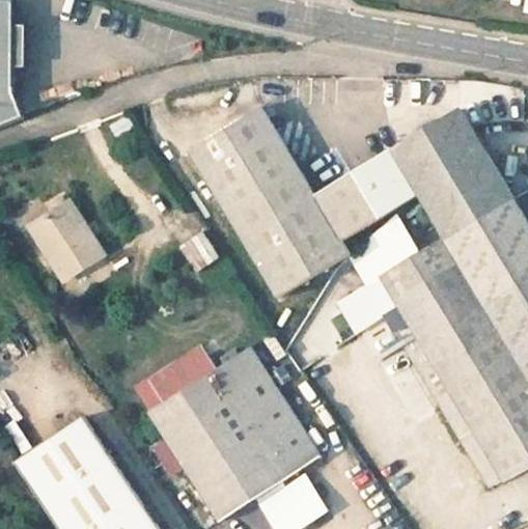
[(11,3),(0,2),(0,132),(27,121),(15,95),(11,3)]
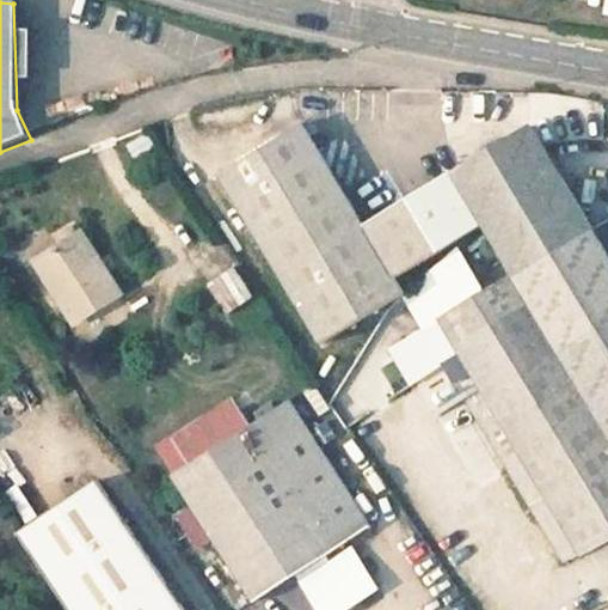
[(217,180),(319,347),(403,293),(394,279),(478,221),(449,174),(364,227),(302,126),(217,180)]
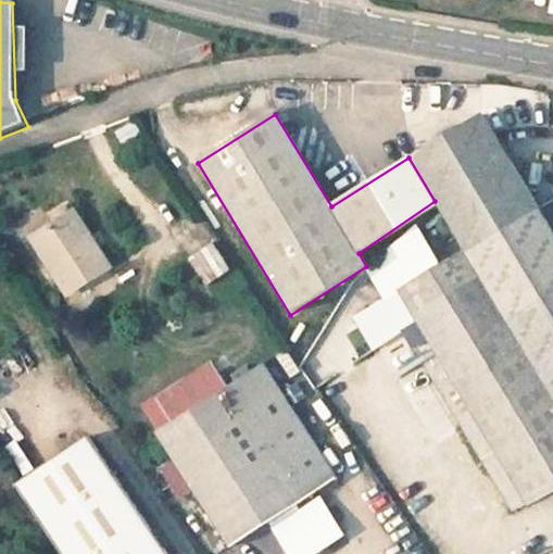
[(464,250),(552,403),(552,236),(479,114),(409,158),(435,201),(464,250)]
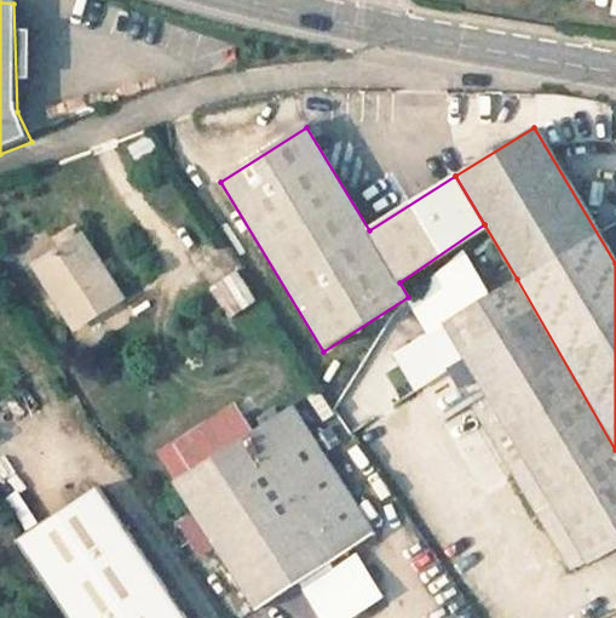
[(76,239),(34,265),(73,327),(116,298),(76,239)]
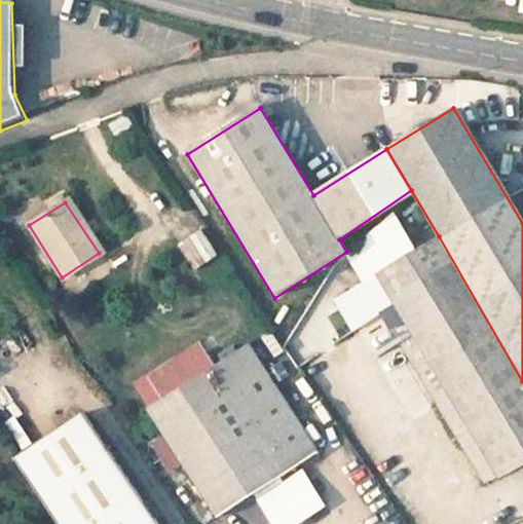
[(522,381),(439,236),(363,283),(483,484),(522,461),(522,381)]
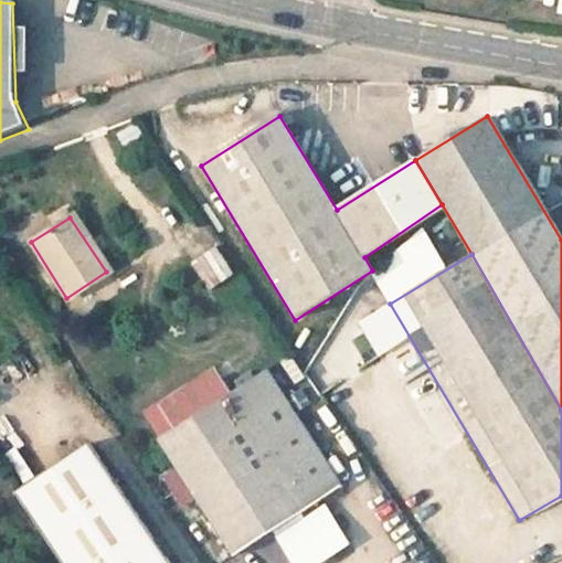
[(226,279),(212,290),(222,305),(237,295),(226,279)]
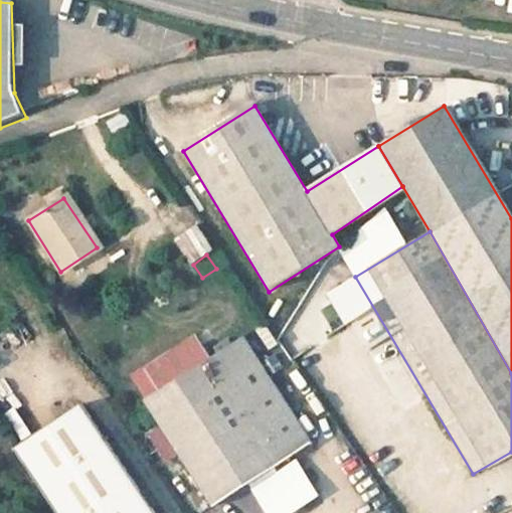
[(204,360),(142,400),(211,506),(309,444),(239,338),(228,345),(224,338),(200,353),(204,360)]
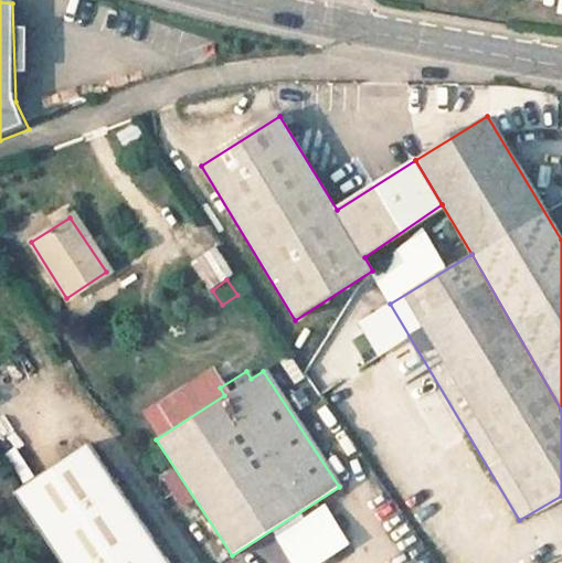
[(13,490),(62,562),(168,562),(86,443),(13,490)]
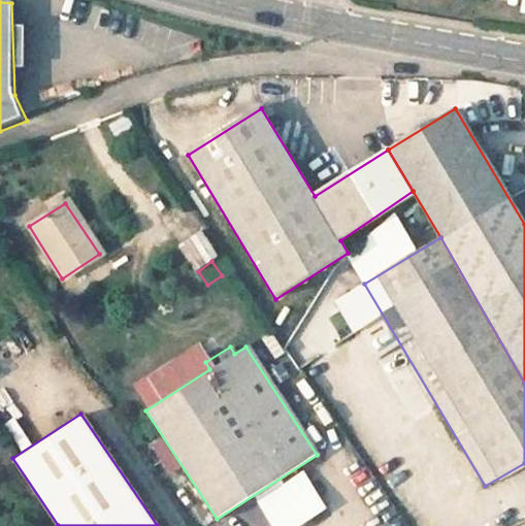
[(301,472),(257,501),(272,525),(296,525),(325,508),(301,472)]
